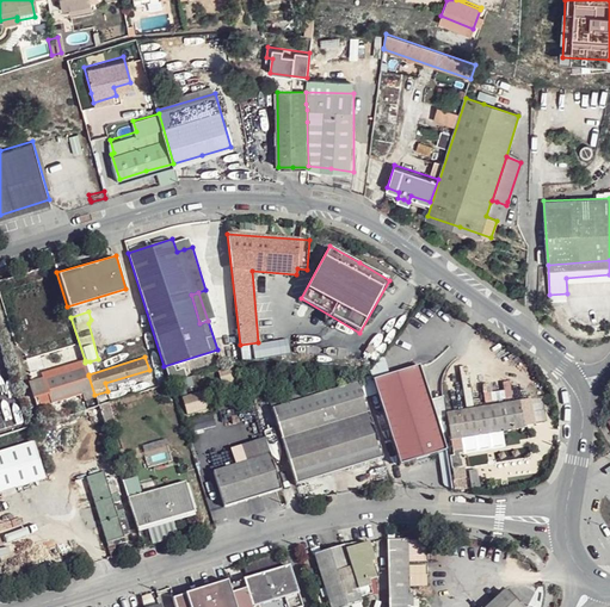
[(85,363),(85,360),(42,373),(43,378),(86,365),(85,363)]
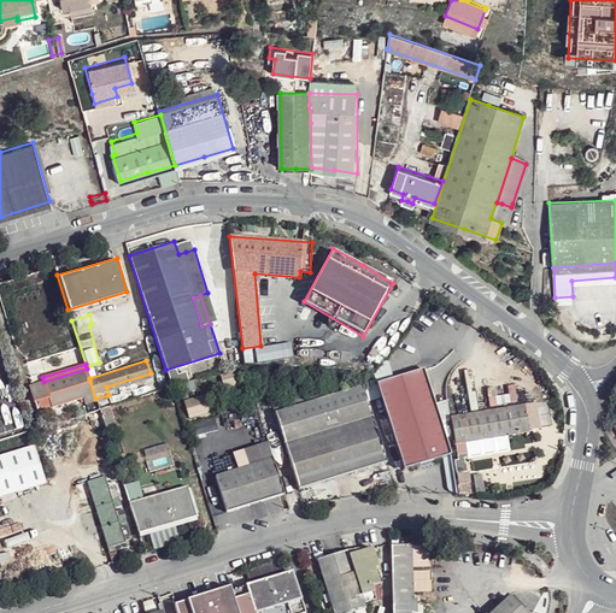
[(452,451),(426,365),(379,379),(382,393),(405,466),(452,451)]
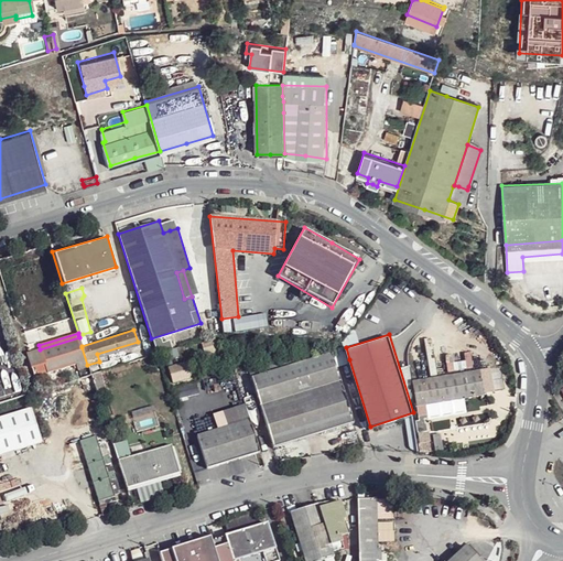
[(80,344),(79,337),(40,349),(26,353),(31,365),(34,364),(38,374),(74,363),(74,365),(78,364),(79,367),(87,365),(82,347),(82,346),(80,344)]
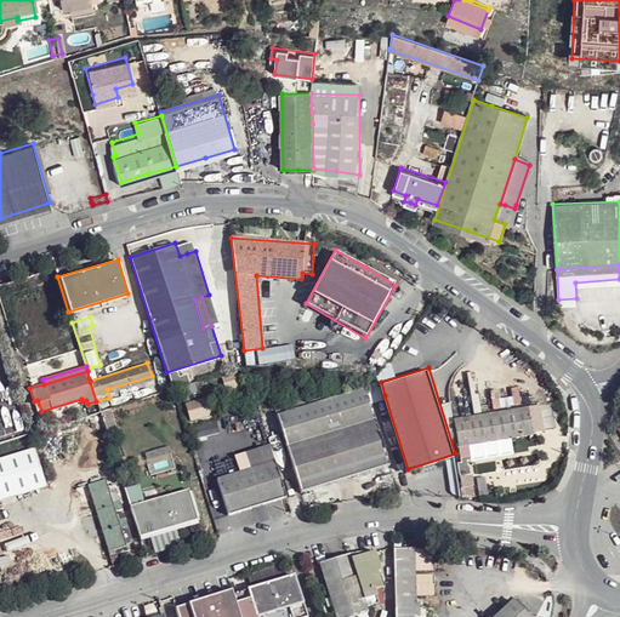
[(381,382),(380,380),(365,384),(370,399),(385,395),(381,382)]
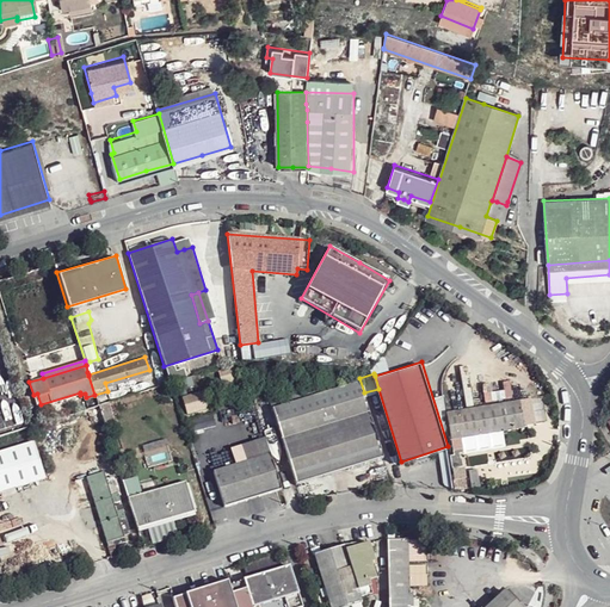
[(364,392),(359,378),(314,392),(270,406),(295,482),(339,468),(382,454),(364,392)]
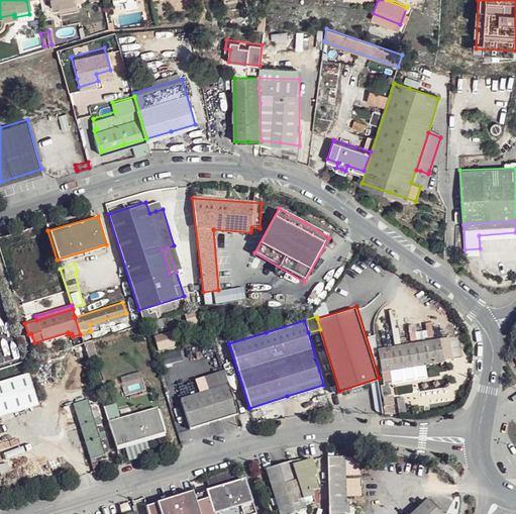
[(228,343),(266,332),(263,323),(226,334),(228,343)]
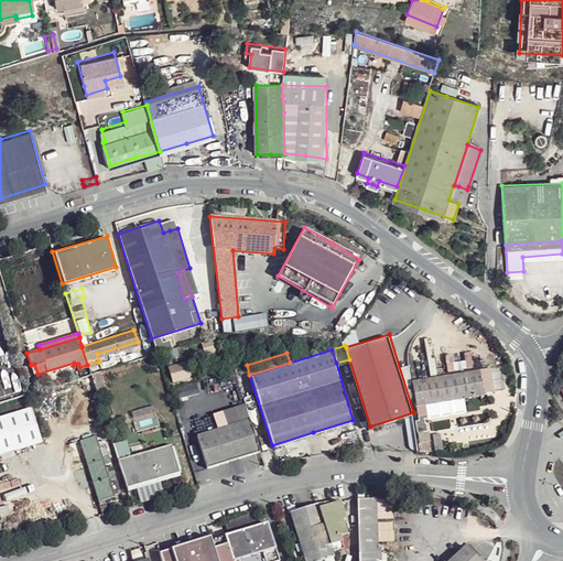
[(170,384),(192,378),(187,359),(165,365),(170,384)]
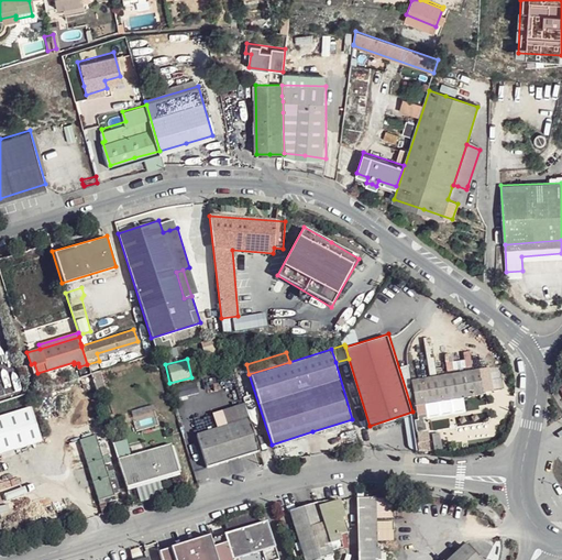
[(495,366),(477,370),(481,393),(502,390),(500,374),(495,366)]
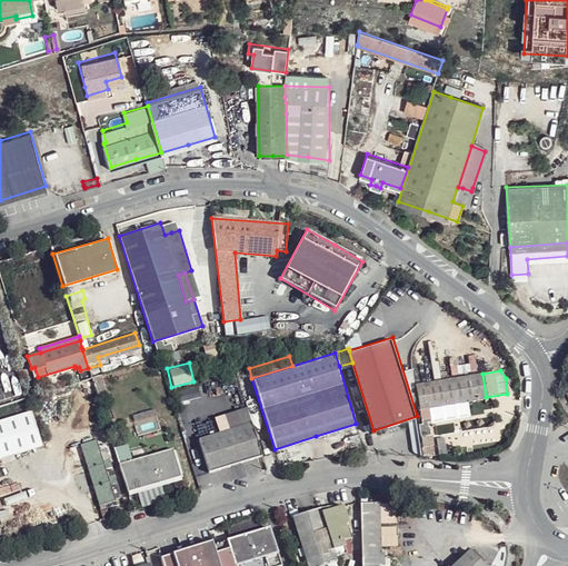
[(418,407),(429,405),(435,405),(467,400),(476,399),(486,397),(482,374),(415,383),(418,407)]
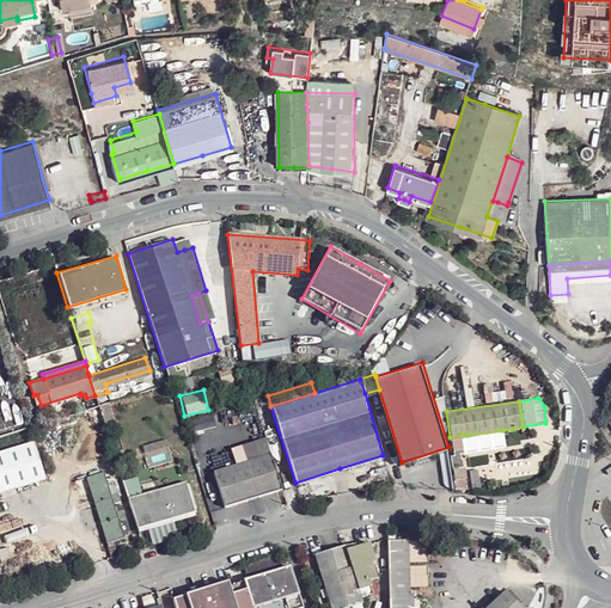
[(87,422),(84,407),(63,415),(68,428),(87,422)]
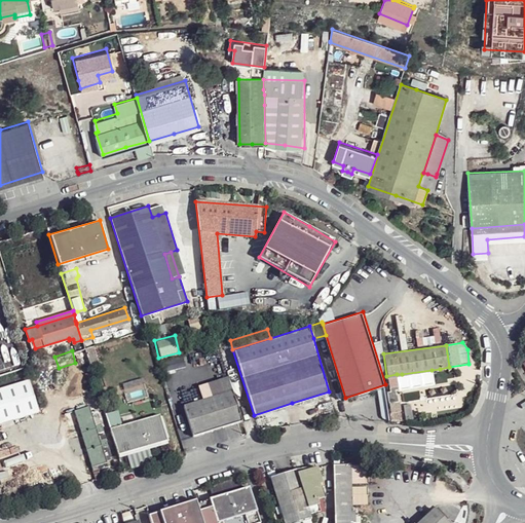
[(54,357),(46,359),(50,371),(59,368),(54,357)]
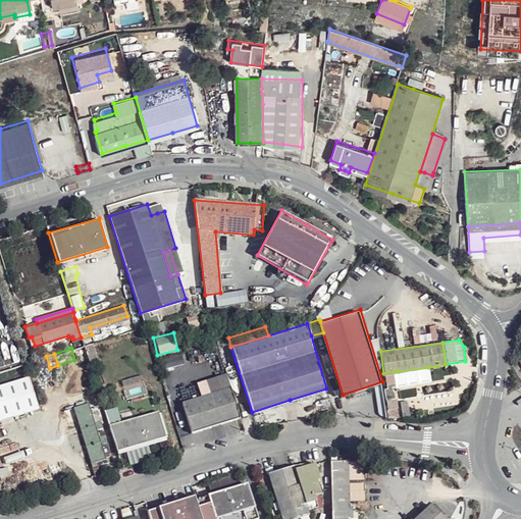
[(428,367),(399,371),(401,384),(429,380),(428,367)]
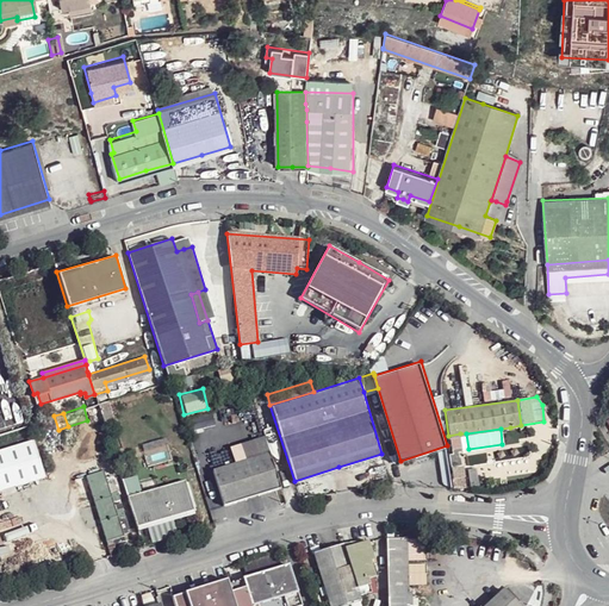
[(461,445),(460,433),(448,436),(451,448),(455,447),(461,445)]
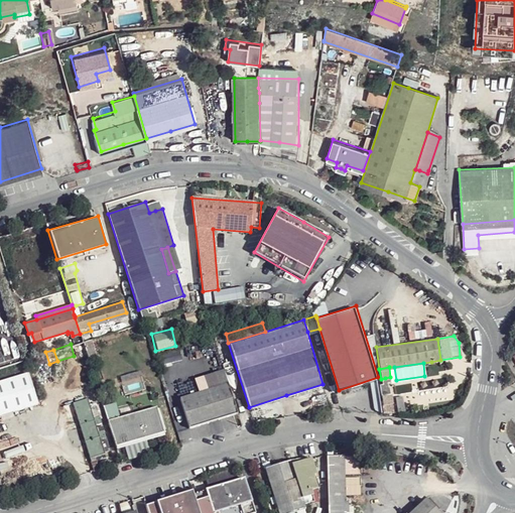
[(29,369),(0,378),(0,413),(39,401),(29,369)]
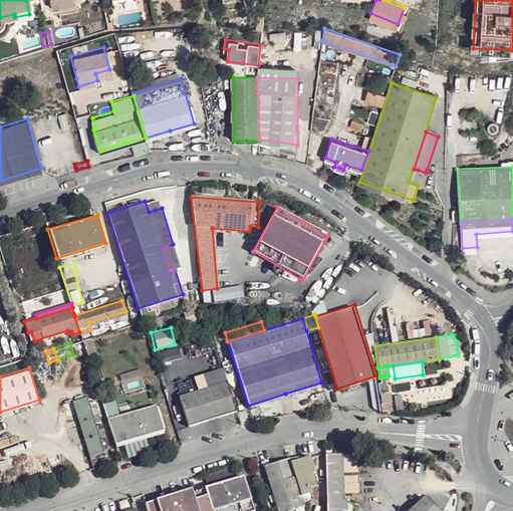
[(119,373),(122,390),(143,387),(140,369),(119,373)]
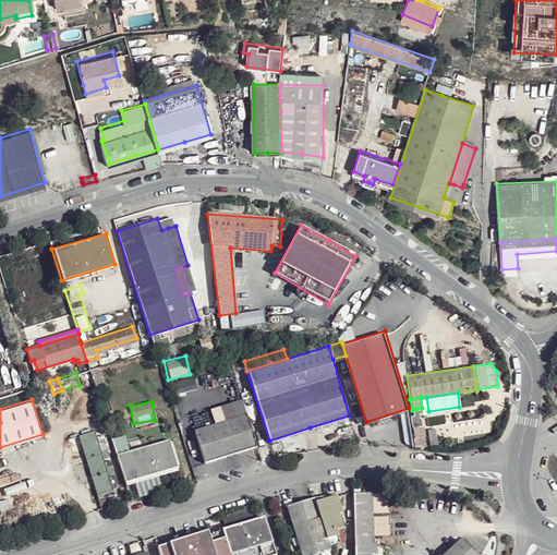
[(256,445),(245,412),(193,429),(203,461),(229,454),(256,445)]
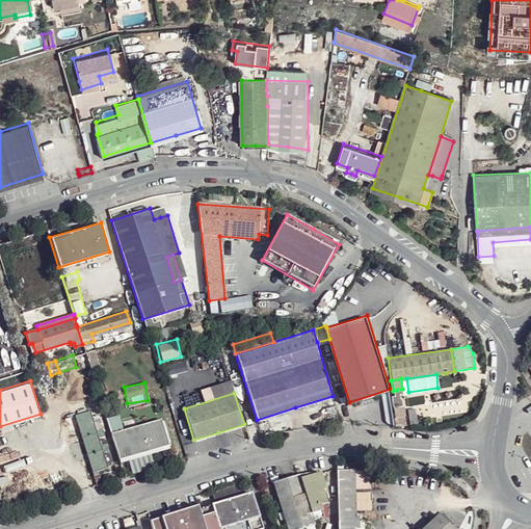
[(394,416),(400,415),(403,414),(402,404),(392,406),(394,416)]
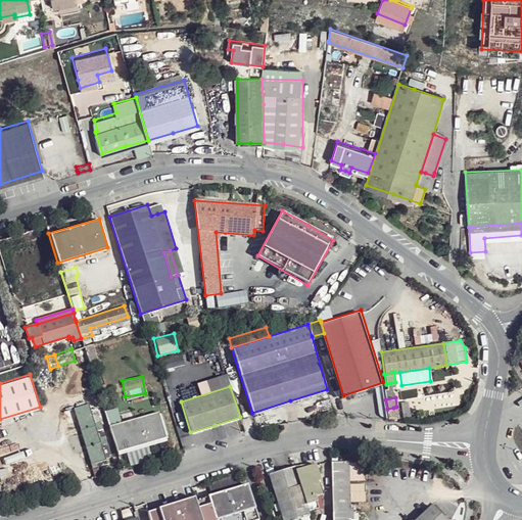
[(88,403),(73,407),(95,475),(109,470),(104,456),(111,454),(103,431),(97,432),(96,430),(102,428),(100,421),(94,423),(89,407),(88,403)]
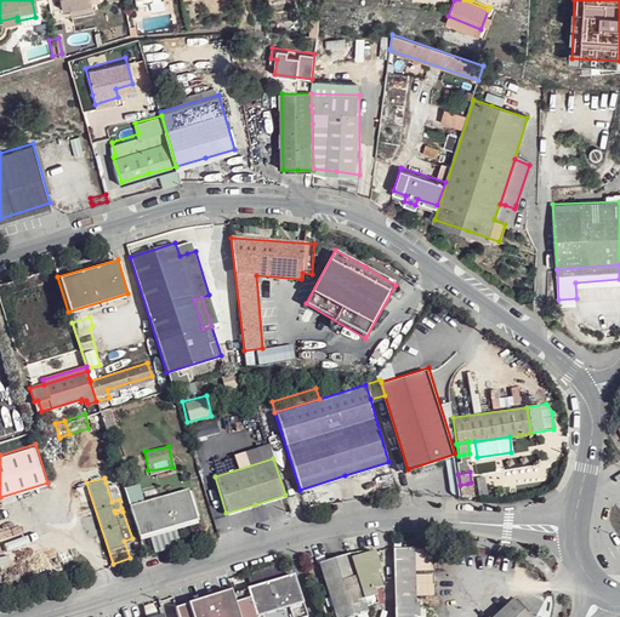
[(113,481),(106,483),(112,502),(119,500),(113,481)]
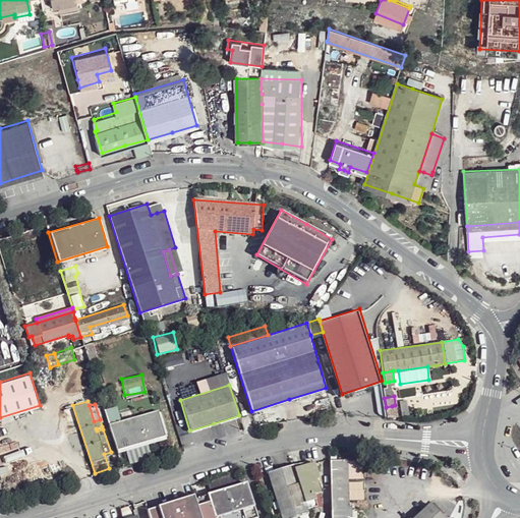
[(392,406),(386,407),(387,416),(397,414),(395,405),(392,406)]
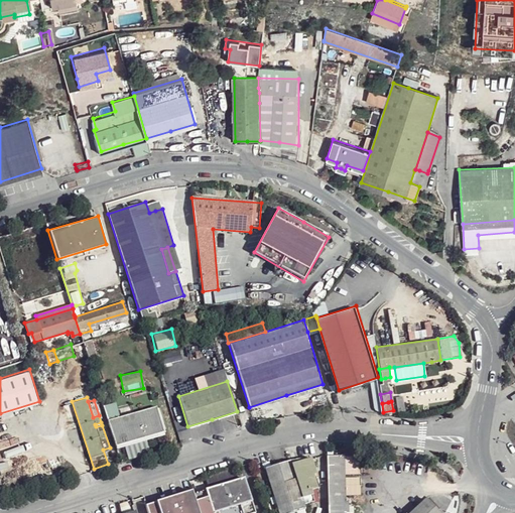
[(155,405),(107,418),(115,444),(163,430),(155,405)]
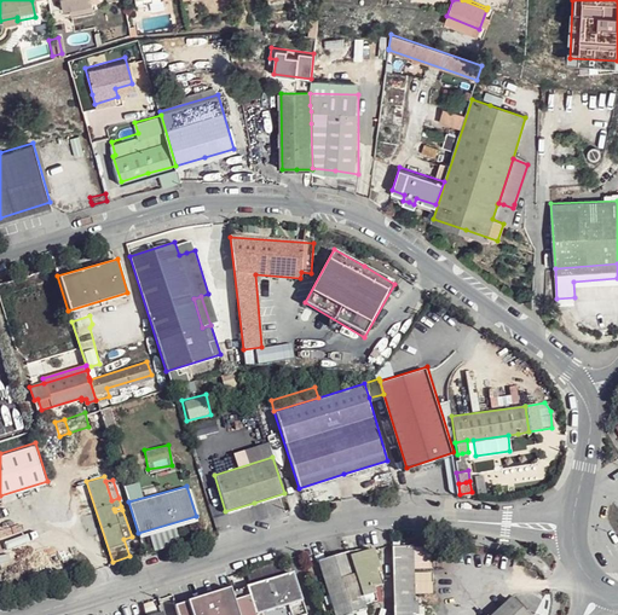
[(413,614),(411,545),(392,545),(392,614),(413,614)]
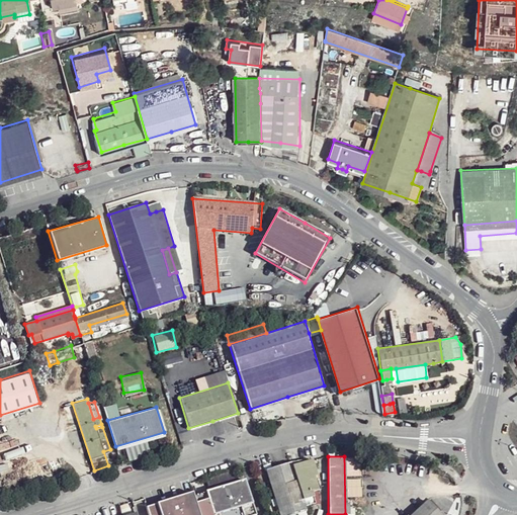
[(289,460),(266,467),(281,514),(285,514),(316,506),(310,488),(316,486),(313,476),(316,475),(311,458),(300,461),(291,463),(289,460)]
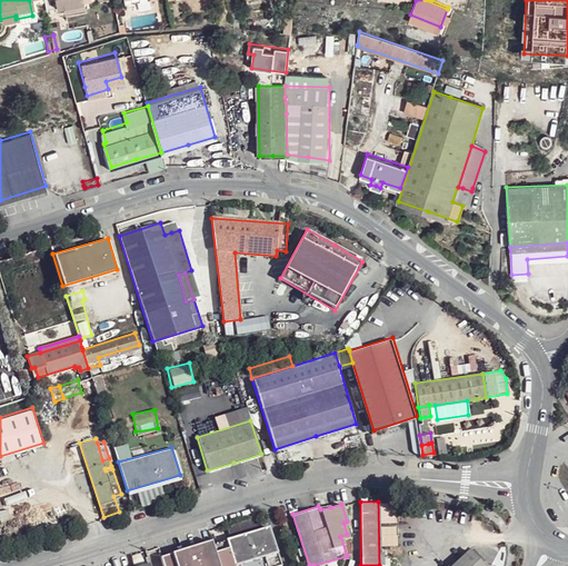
[(241,533),(213,540),(221,565),(276,565),(280,565),(268,525),(241,533)]
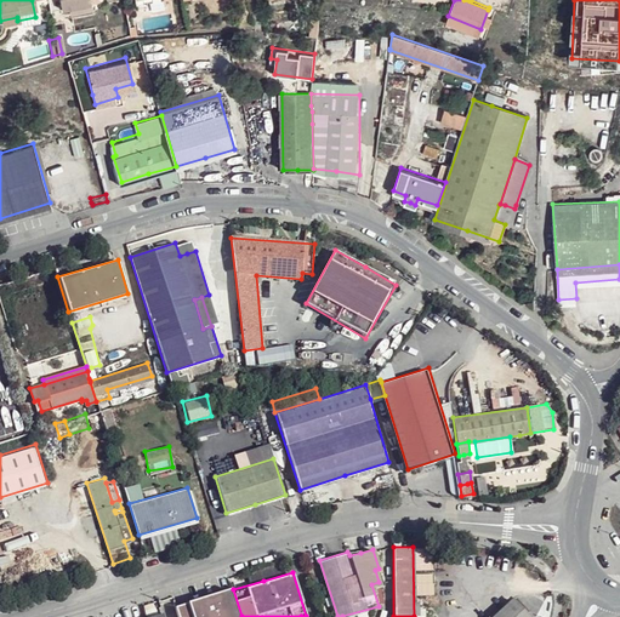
[(242,616),(233,589),(233,587),(175,606),(177,616),(242,616)]
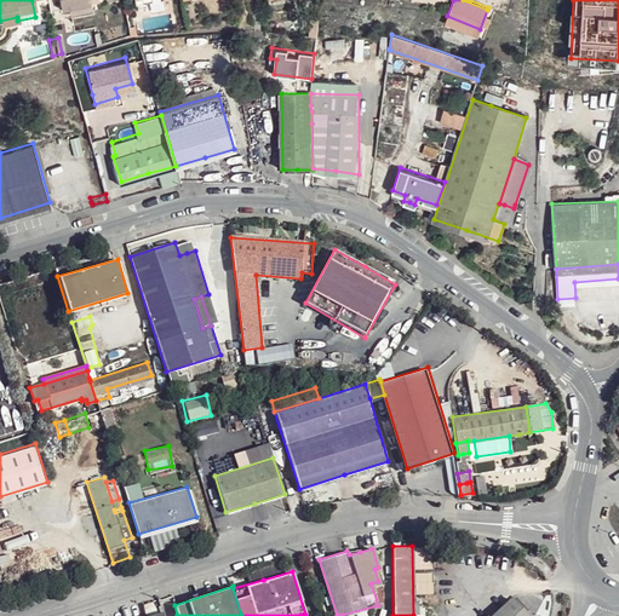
[(486,615),(522,615),(505,598),(494,608),(486,615)]
